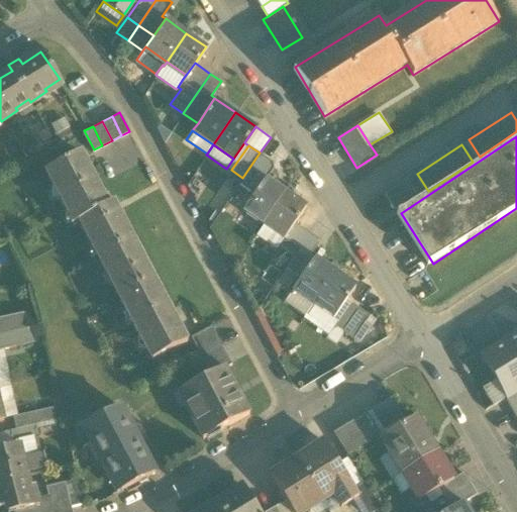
[(55,183),(61,194),(92,178),(78,151),(44,170),(53,184),(55,183)]
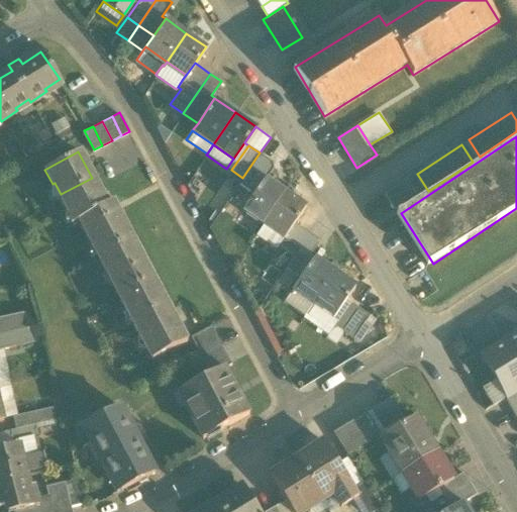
[(271,161),(260,152),(242,178),(239,181),(253,191),(263,178),(264,179),(272,167),(271,161)]
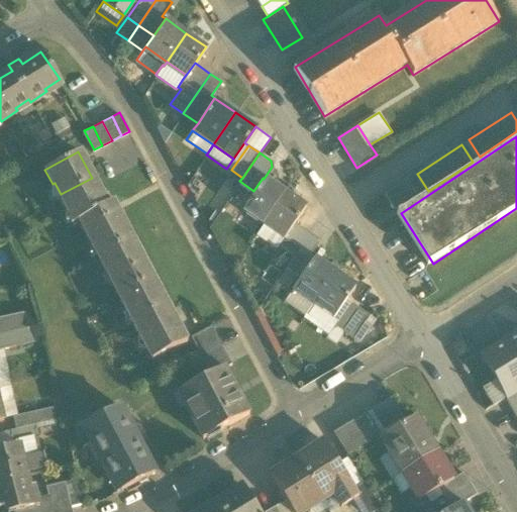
[(76,222),(79,220),(78,219),(106,204),(92,178),(61,194),(59,196),(67,211),(69,209),(76,222)]
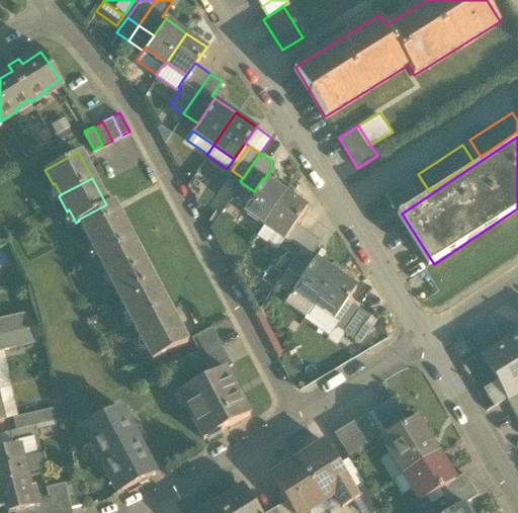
[(242,208),(263,224),(284,193),(264,179),(263,178),(254,191),(242,208)]
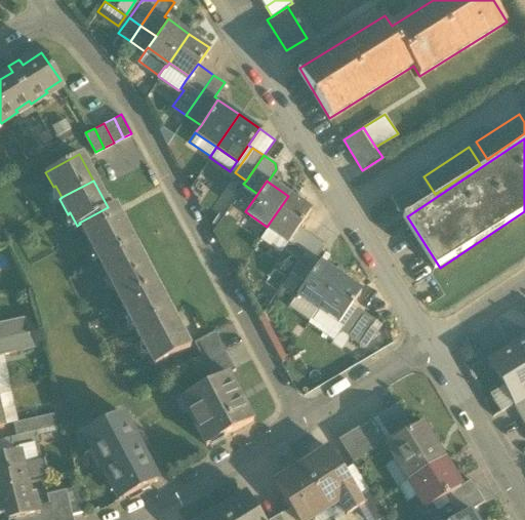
[(394,196),(404,213),(427,198),(415,182),(394,196)]
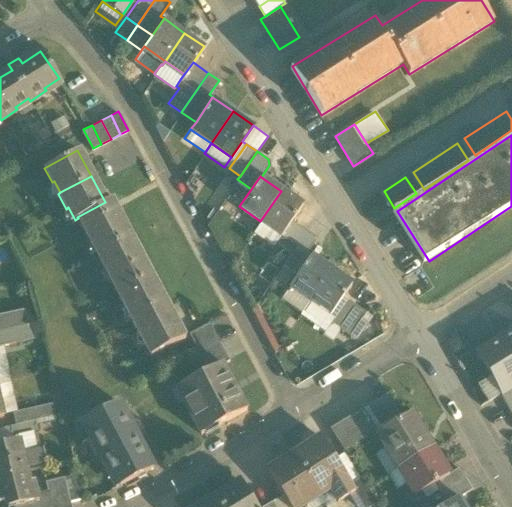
[(303,206),(281,191),(260,221),(280,234),(282,236),(293,219),(303,206)]
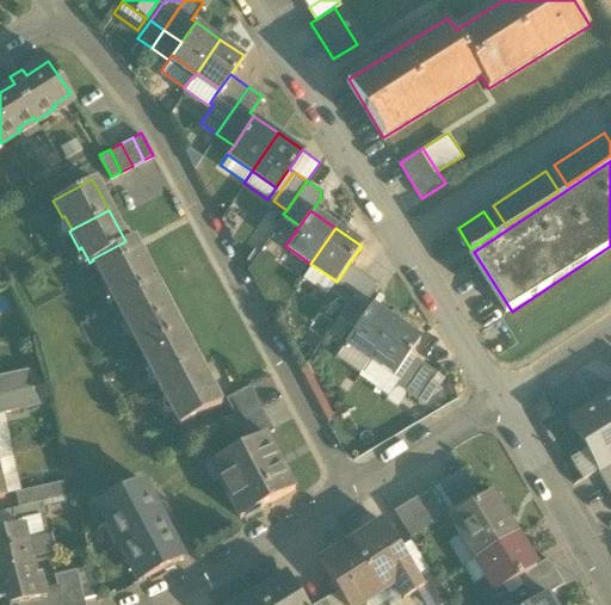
[(115,301),(116,303),(153,283),(130,240),(125,241),(92,259),(93,260),(107,288),(109,286),(116,300),(115,301)]
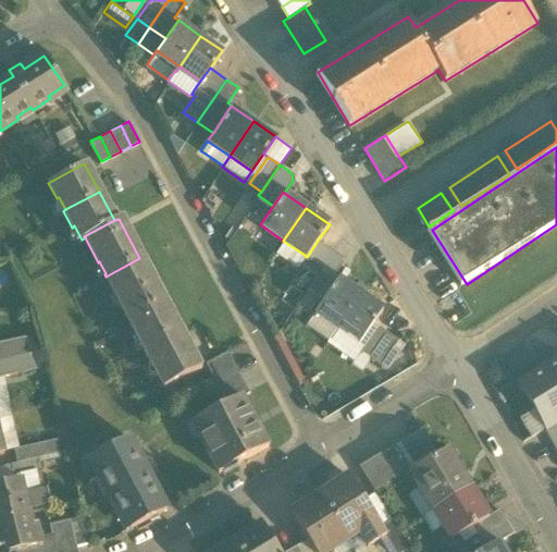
[(298,265),(314,276),(333,249),(319,238),(307,257),(305,255),(298,265)]
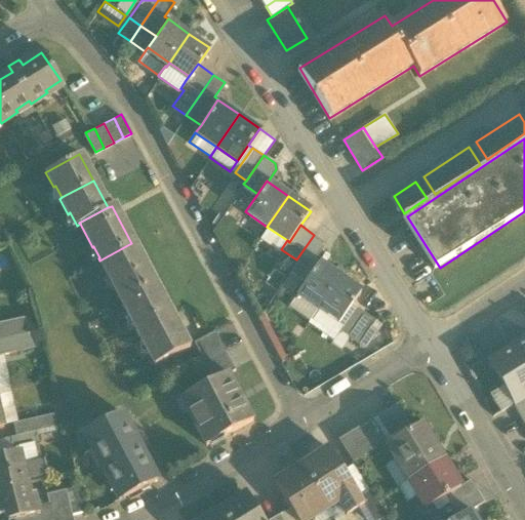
[(287,240),(267,227),(259,238),(279,251),(281,249),(287,240)]
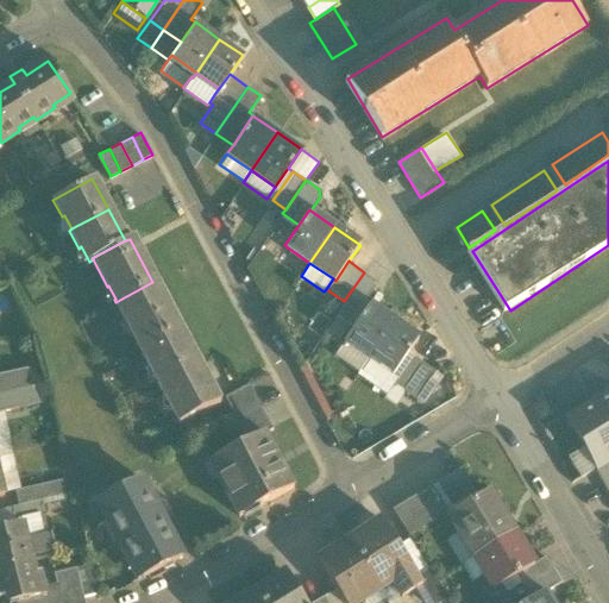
[(377,281),(364,272),(344,301),(336,314),(349,324),(353,326),(369,302),(365,299),(377,281)]
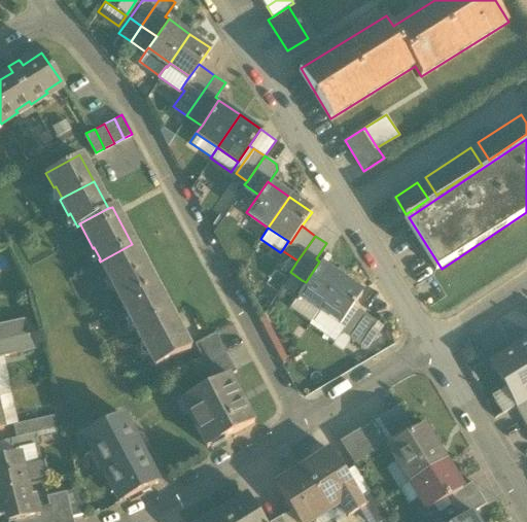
[(113,288),(121,303),(153,285),(132,244),(100,262),(106,274),(108,273),(115,287),(113,288)]
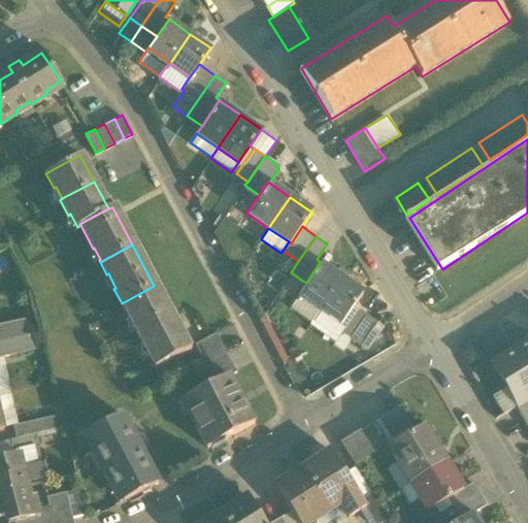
[(306,283),(298,294),(319,308),(341,276),(320,262),(306,283)]
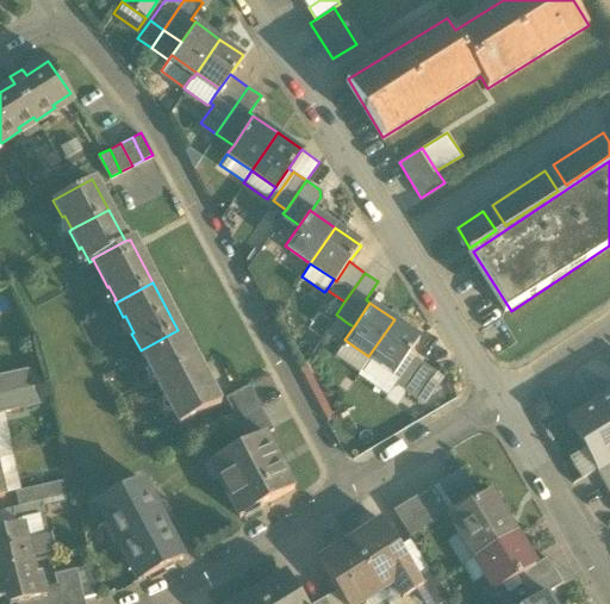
[(349,324),(336,315),(327,329),(340,337),(349,324)]
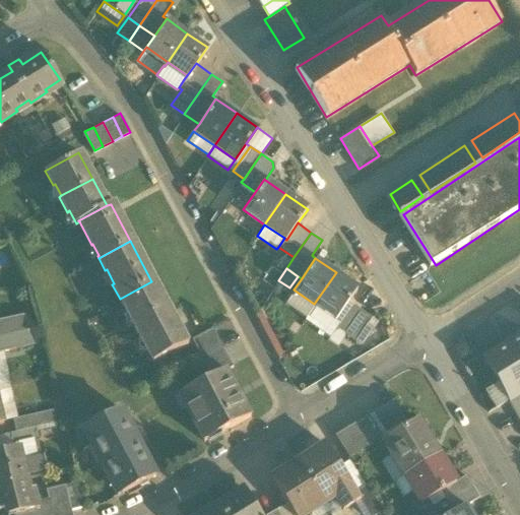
[(356,285),(336,272),(314,304),(308,313),(328,327),(331,322),(356,285)]
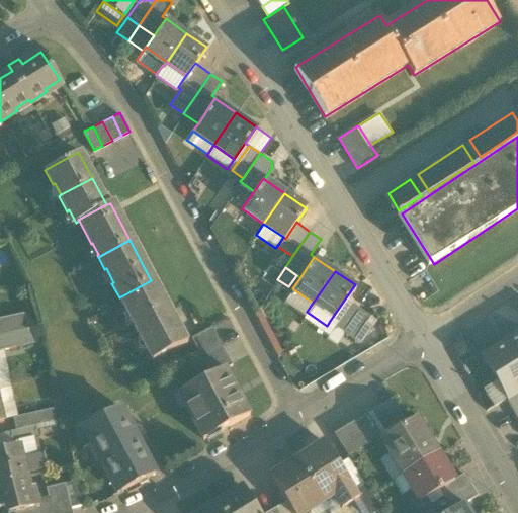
[(132,321),(133,323),(165,306),(151,280),(119,297),(126,311),(127,310),(134,320),(132,321)]
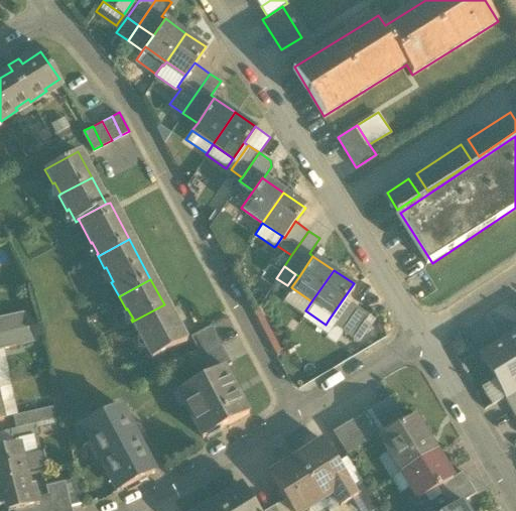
[(305,310),(311,301),(291,287),(285,296),(305,310)]
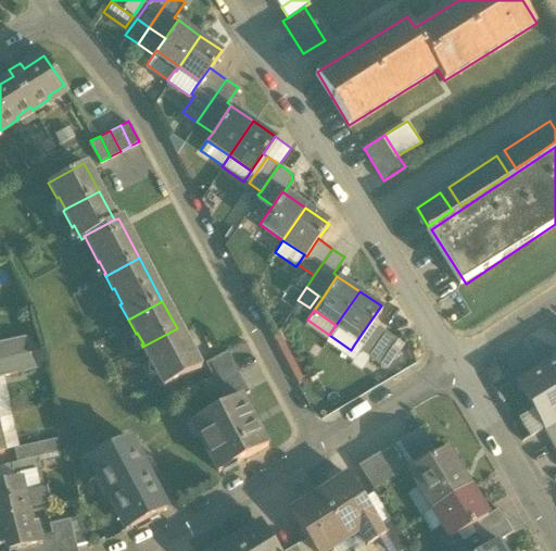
[(358,348),(380,362),(397,337),(376,323),(358,348)]
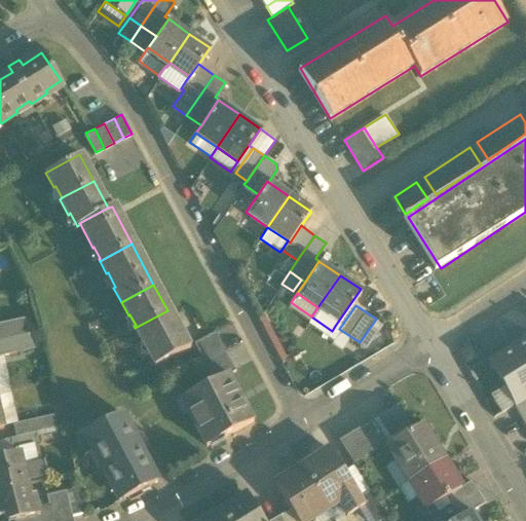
[(180,334),(167,310),(135,328),(142,341),(143,340),(150,351),(148,352),(155,366),(192,346),(184,332),(180,334)]
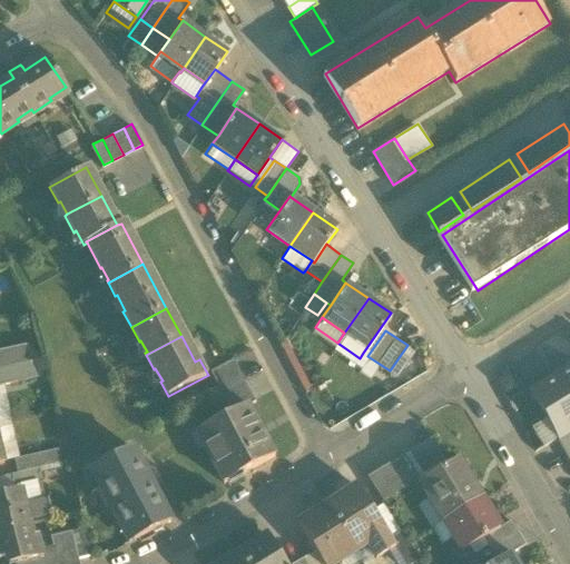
[(367,356),(363,353),(360,358),(337,343),(335,348),(362,366),(367,356)]
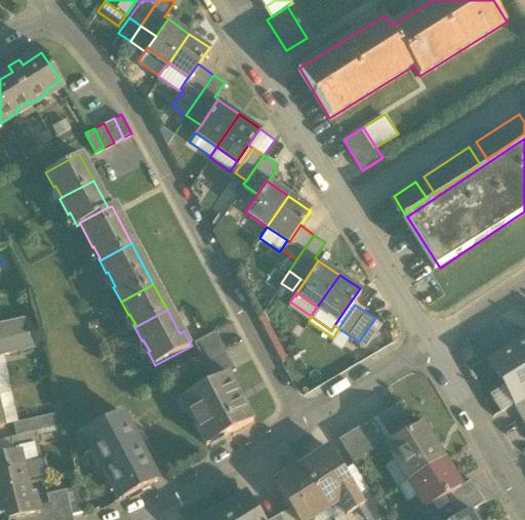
[(0,322),(0,337),(29,331),(26,317),(0,322)]
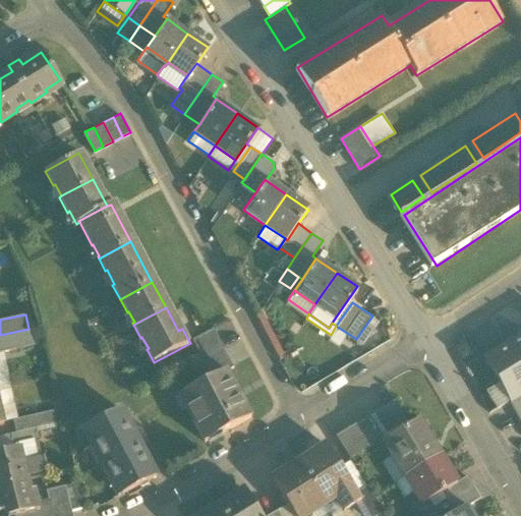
[(372,316),(356,339),(362,344),(379,320),(372,316)]
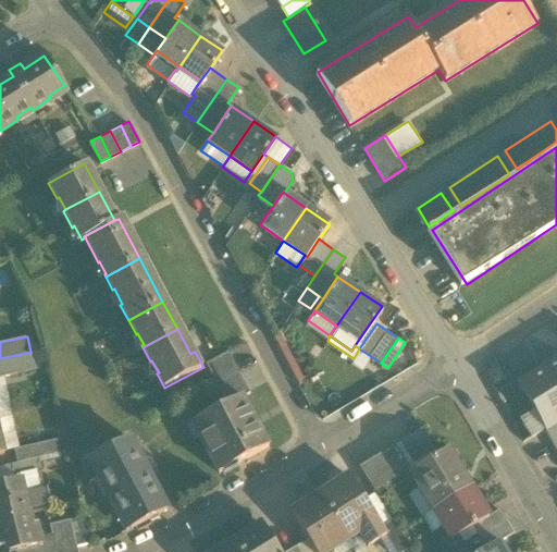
[(206,363),(215,382),(239,369),(229,350),(206,363)]
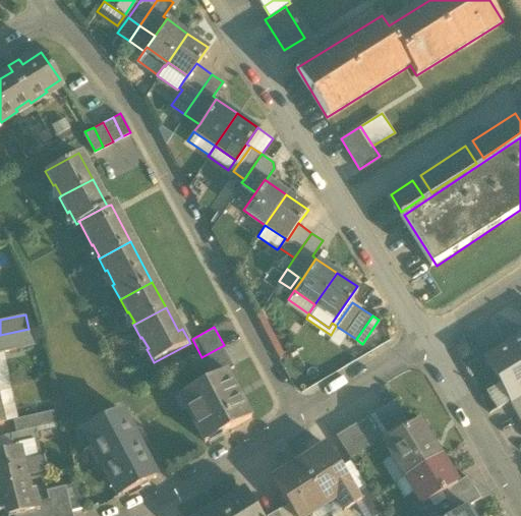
[(0,349),(32,342),(29,329),(0,335),(0,349)]
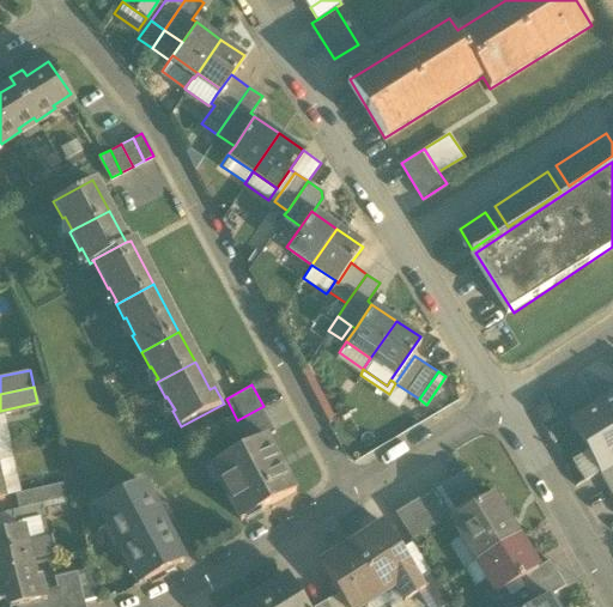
[(612,390),(594,404),(612,433),(612,390)]
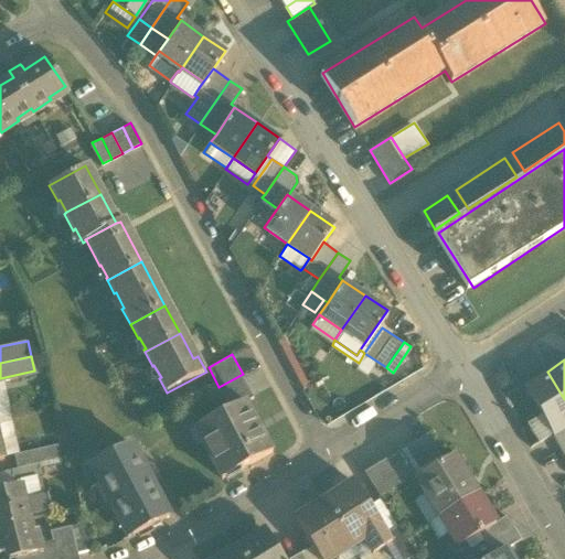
[(564,399),(547,372),(525,385),(542,411),(554,431),(564,423),(564,399)]
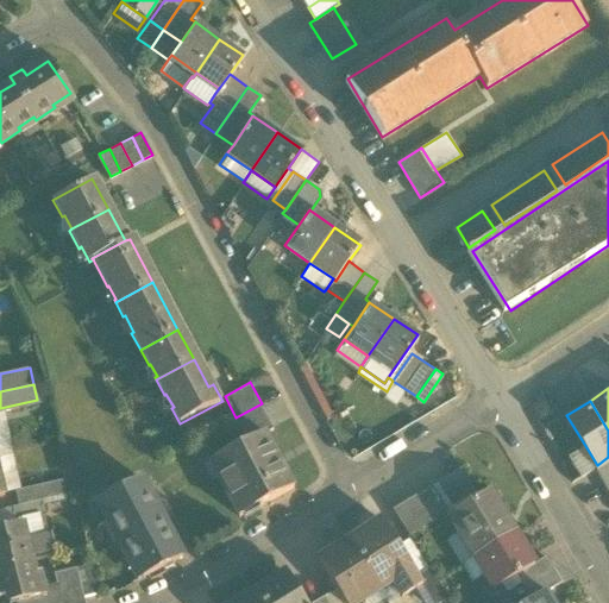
[(274,427),(262,403),(236,418),(248,439),(263,431),(263,432),(274,427)]
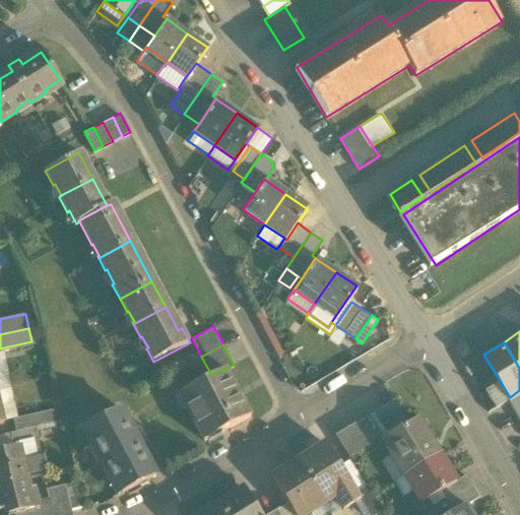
[(4,349),(0,349),(0,384),(9,382),(11,382),(4,349)]
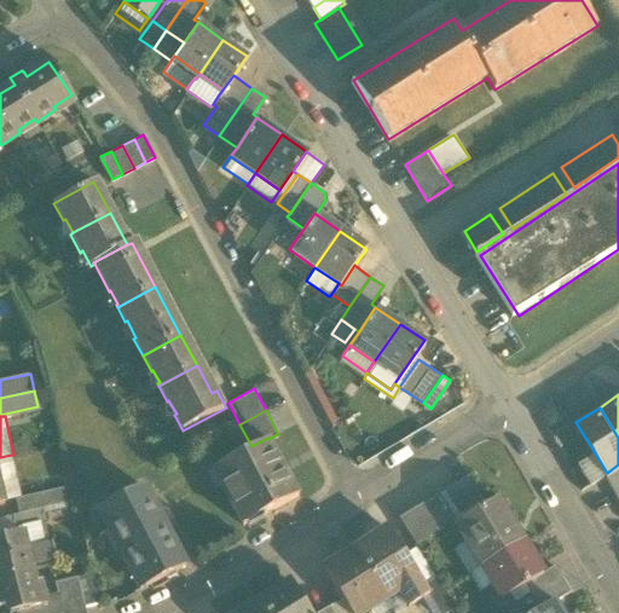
[(212,467),(241,522),(296,493),(267,439),(267,438),(252,446),(212,467)]
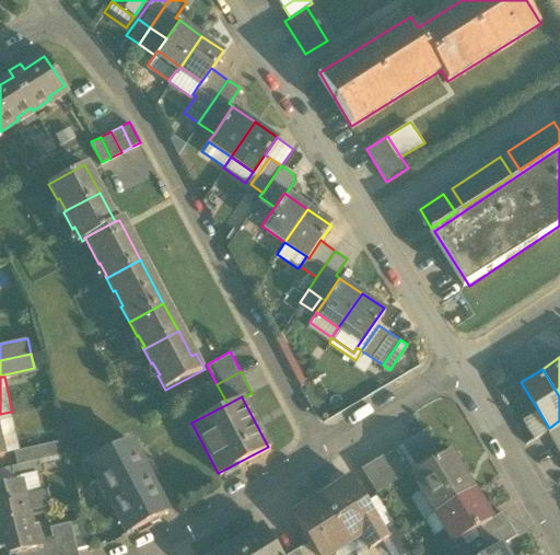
[(547,429),(549,428),(537,408),(522,417),(534,437),(547,429)]
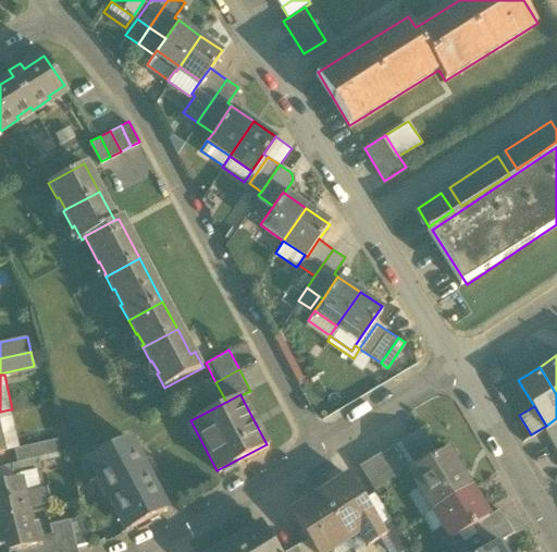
[(10,409),(0,412),(0,436),(3,449),(19,444),(10,409)]
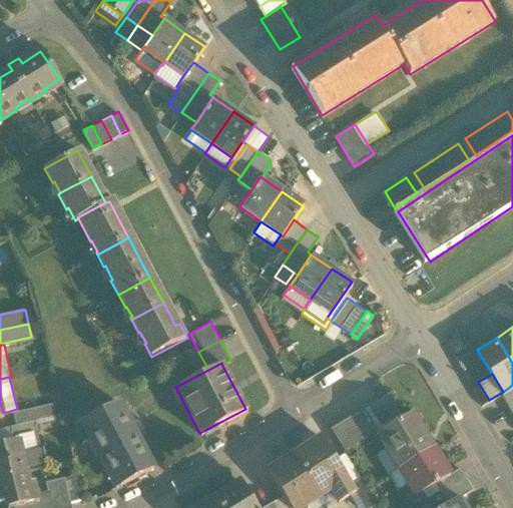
[(501,393),(512,414),(512,386),(503,392),(501,393)]
